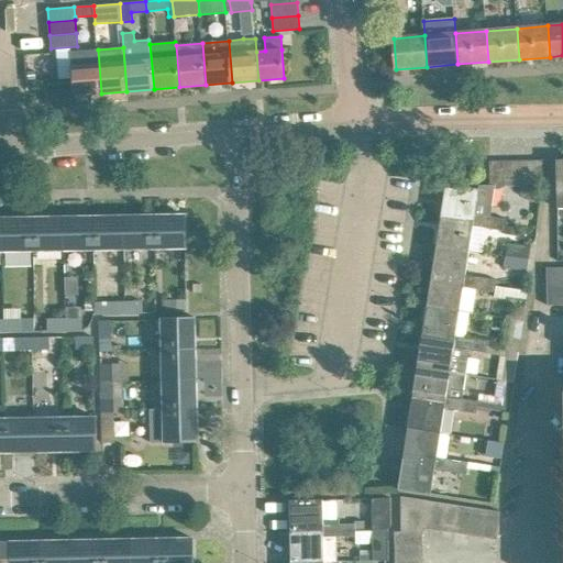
[(101,94),(98,50),(70,52),(74,96),(101,94)]
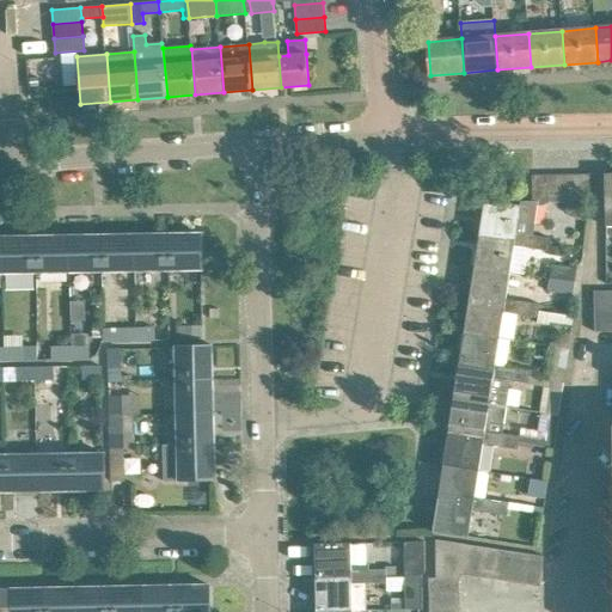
[(548,202),(546,175),(532,175),(532,201),(539,201),(548,202)]
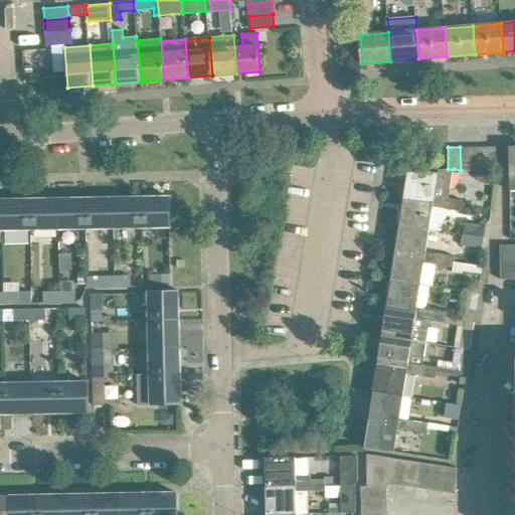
[(473,170),(472,147),(460,147),(461,170),(473,170)]
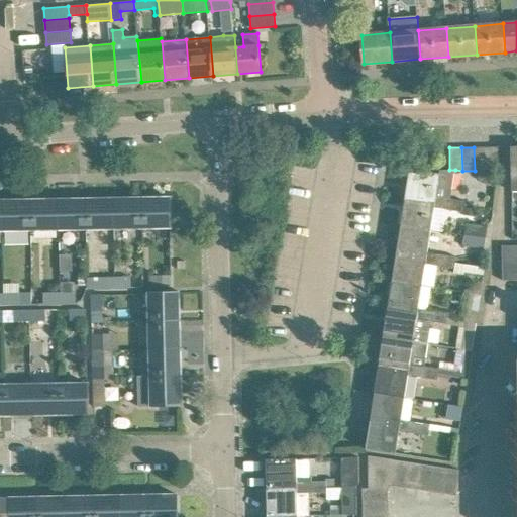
[(487,171),(486,147),(474,147),(475,171),(487,171)]
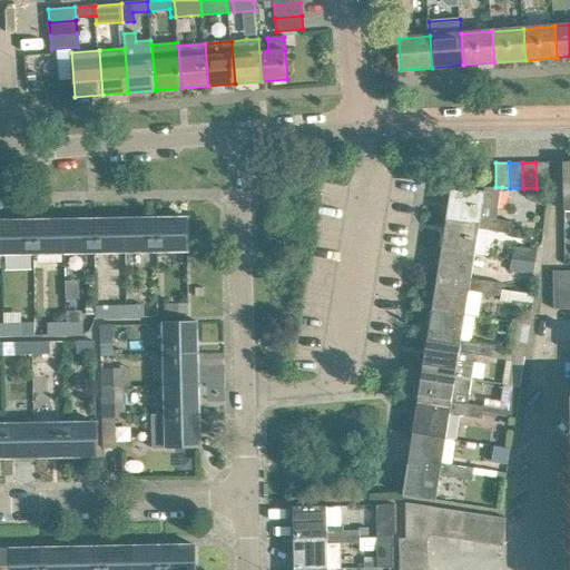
[(550,185),(549,163),(536,163),(537,188),(550,188),(550,185)]
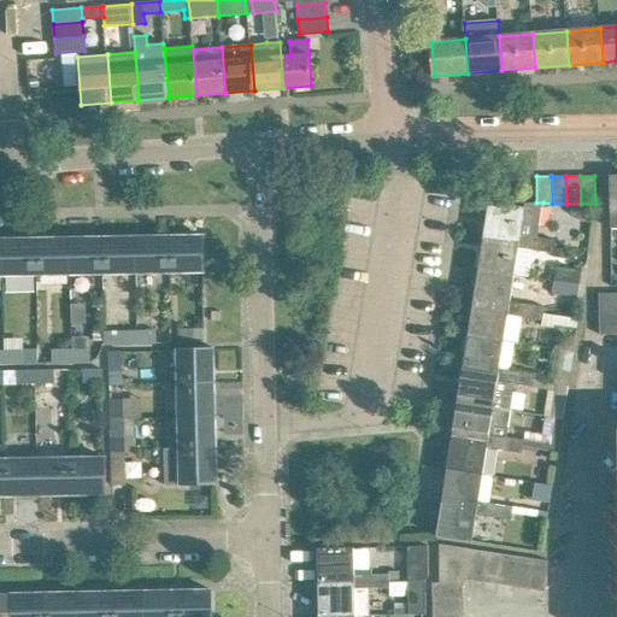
[(536,251),(538,239),(544,203),(536,203),(524,203),(524,207),(489,201),(483,235),(521,241),(519,248),(536,251)]
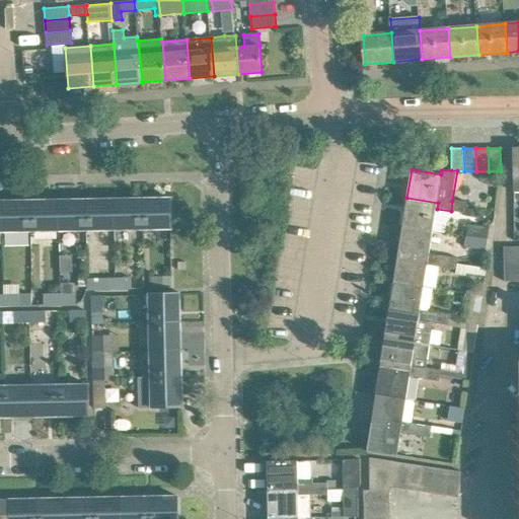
[(488,177),(487,179),(487,181),(488,183),(490,184),(492,186),(494,187),(496,186),(498,184),(499,182),(499,180),(499,177),(498,175),(496,174),(494,174),(491,174),(489,175),(488,177)]
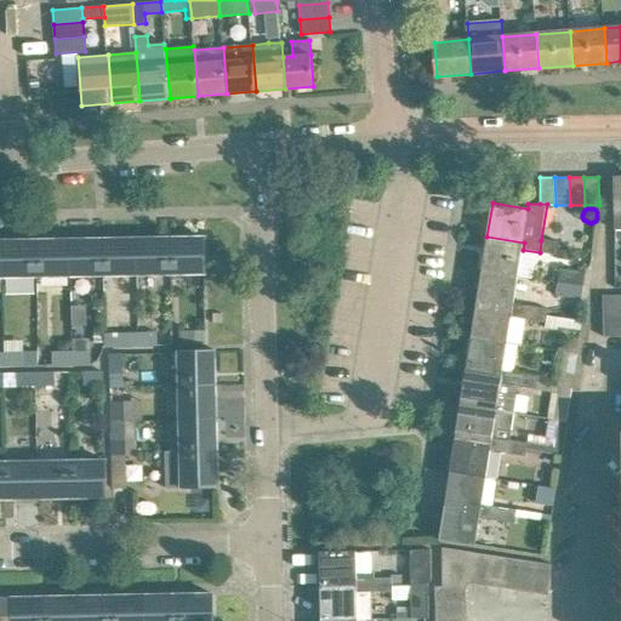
[(518,275),(523,250),(524,243),(486,237),(482,271),(518,275)]
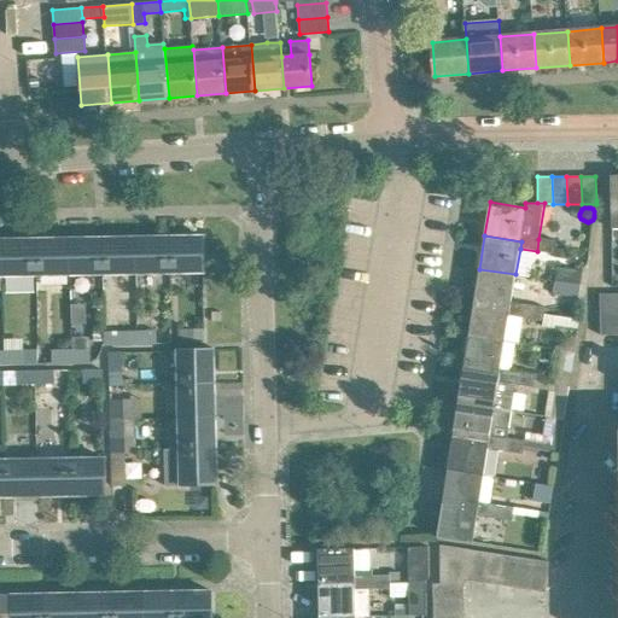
[(203,270),(203,237),(174,238),(174,272),(203,270)]
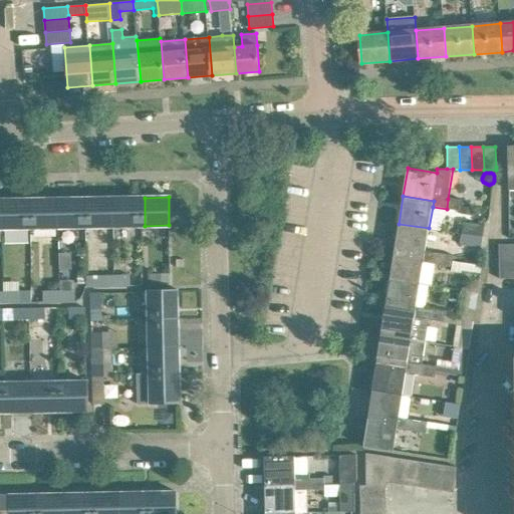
[(113,226),(112,198),(85,199),(85,227),(113,226)]
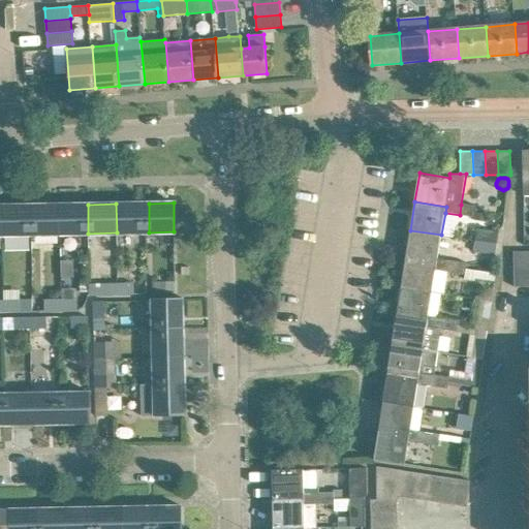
[(149,232),(149,204),(116,204),(117,232),(149,232)]
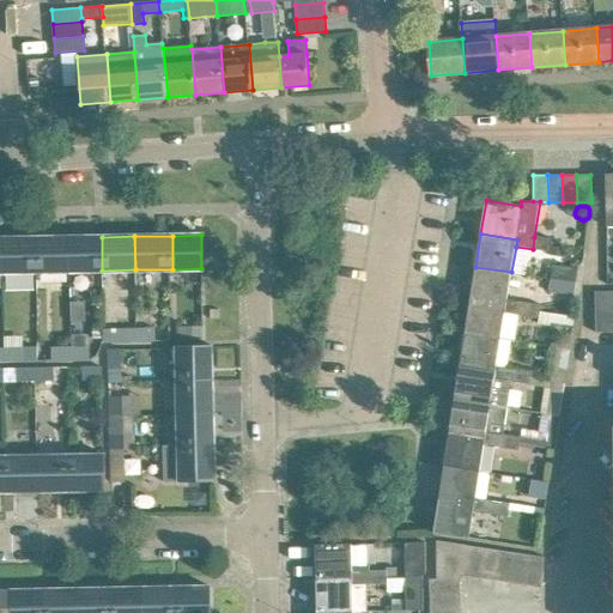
[(70,271),(68,237),(36,238),(36,272),(70,271)]
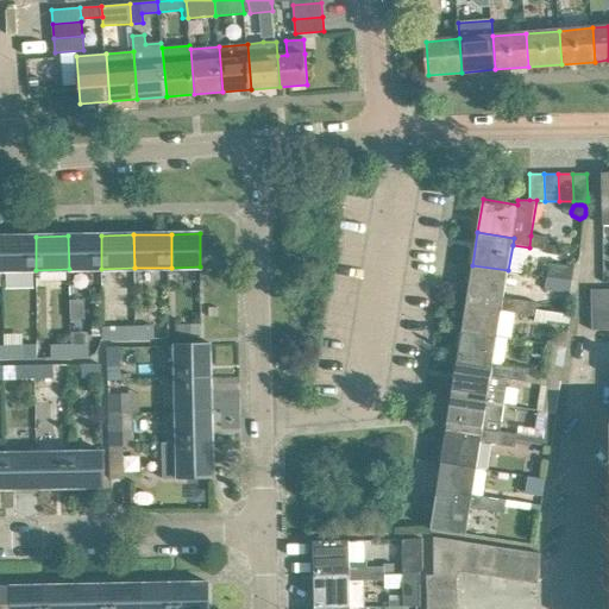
[(101,269),(101,236),(68,236),(69,269),(101,269)]
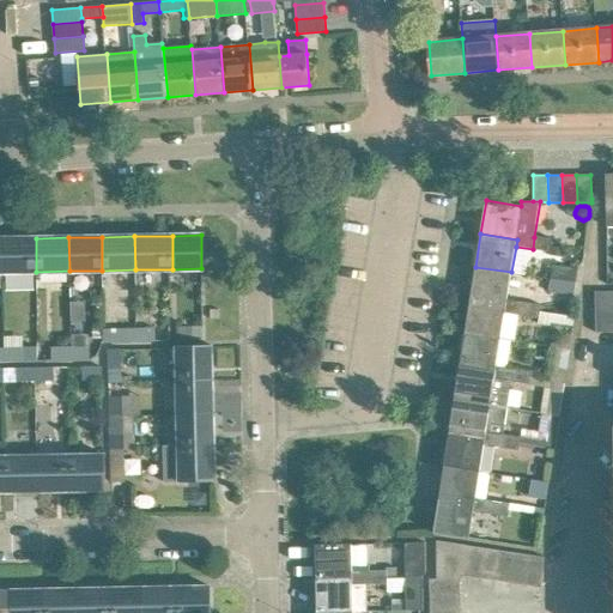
[(550,252),(552,240),(534,237),(533,249),(550,252)]
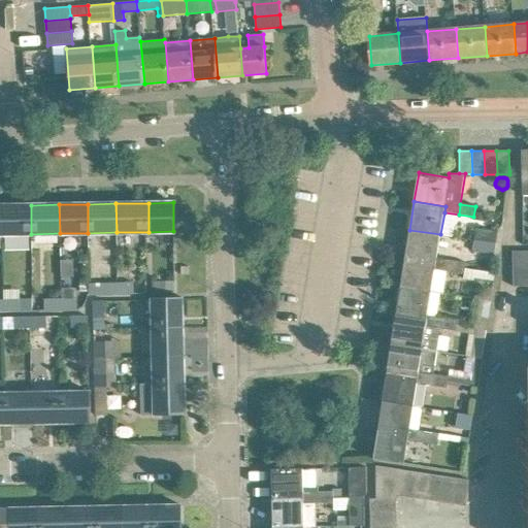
[(31,234),(31,205),(3,205),(3,234),(31,234)]
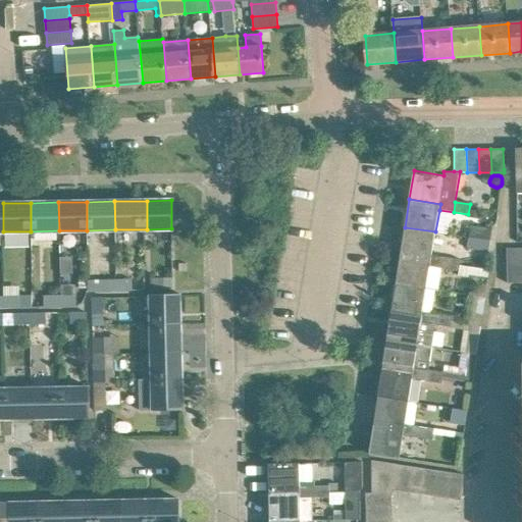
[(491,241),(492,229),(471,226),(470,238),(491,241)]
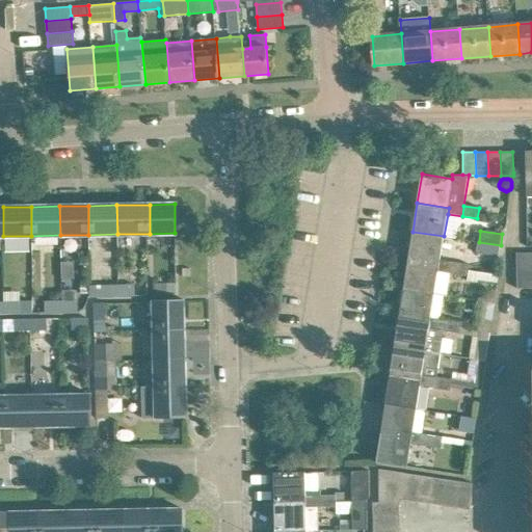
[(440,261),(444,236),(413,232),(408,260),(440,265),(439,272),(450,273),(453,274),(455,263),(440,261)]
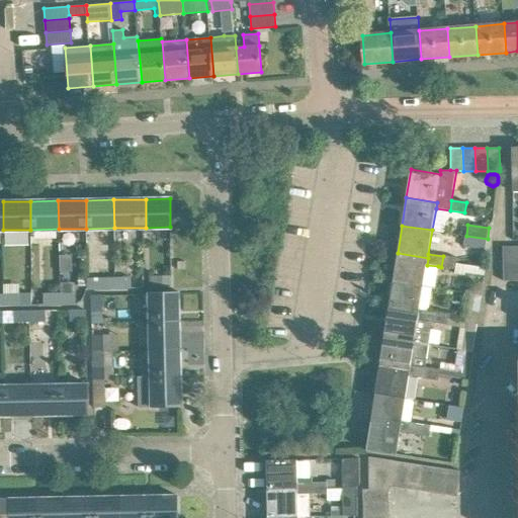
[(486,250),(488,239),(466,236),(464,247),(486,250)]
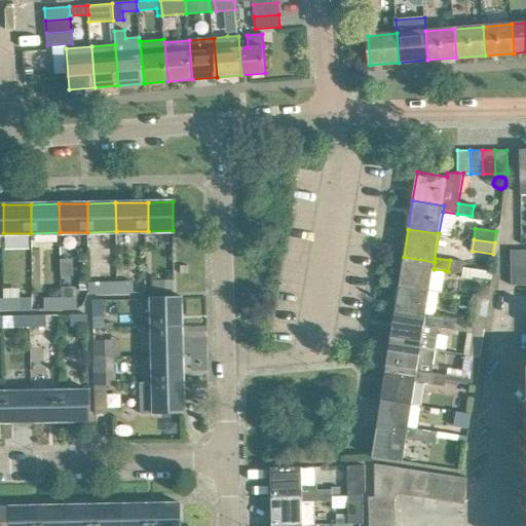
[(525,259),(525,250),(511,251),(511,259),(525,259)]
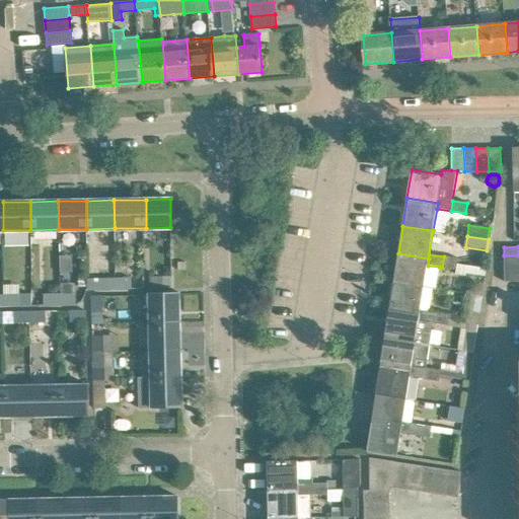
[(435,289),(439,267),(428,266),(429,258),(398,253),(393,283),(432,289),(435,289)]
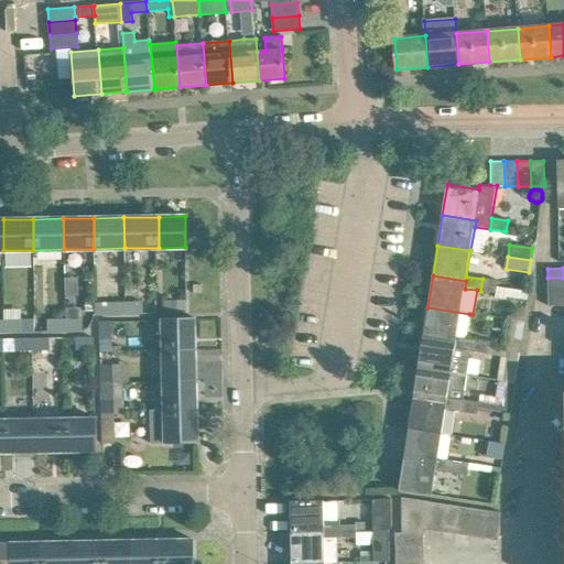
[(563,286),(563,278),(548,278),(548,288),(563,286)]
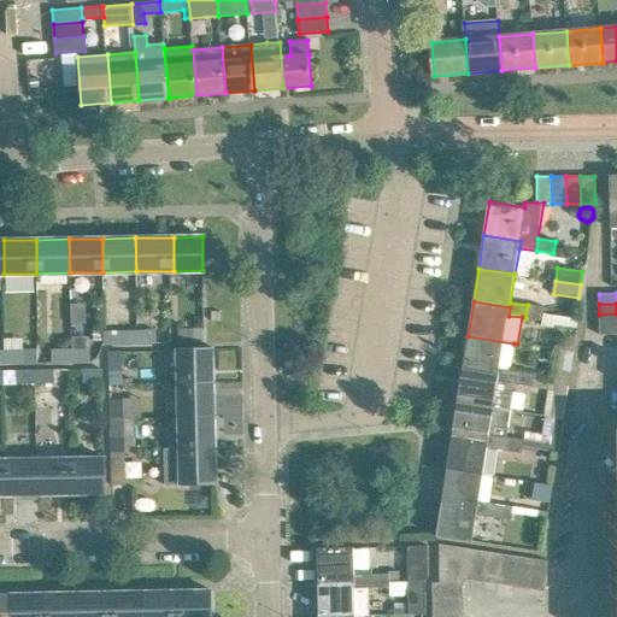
[(579,319),(544,315),(545,307),(528,305),(526,318),(542,321),(541,327),(576,331),(579,319)]
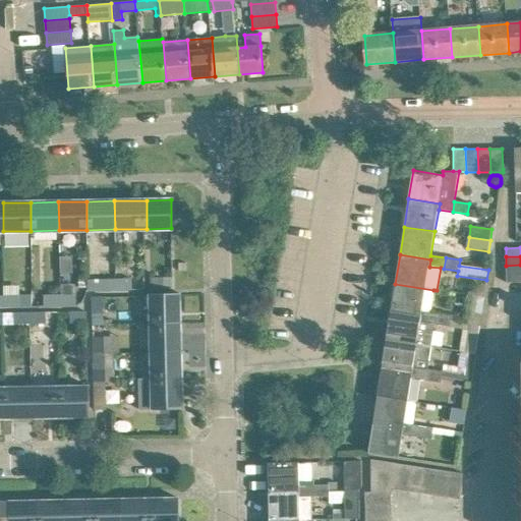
[(520,273),(520,265),(506,266),(506,274),(520,273)]
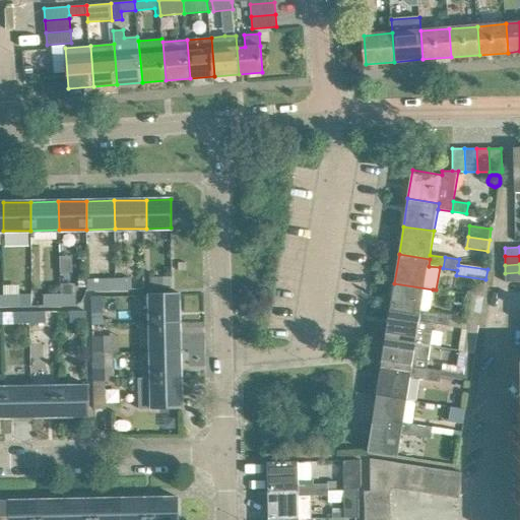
[(519,281),(519,272),(505,273),(505,282),(519,281)]
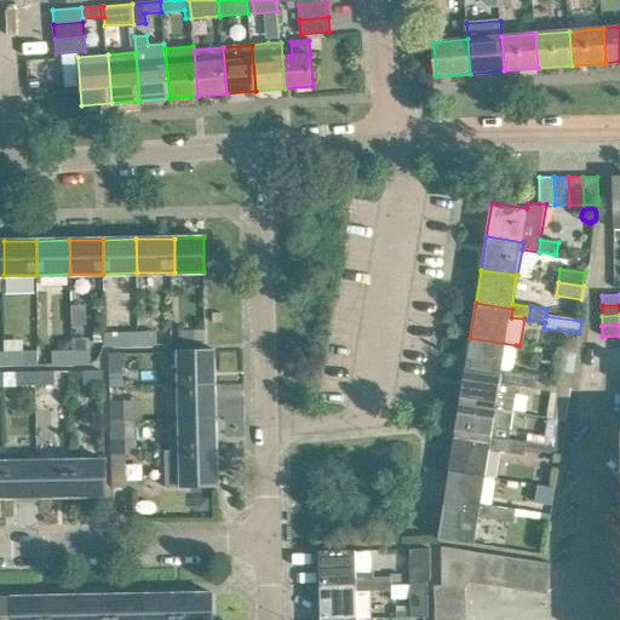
[(206,344),(205,329),(179,331),(179,344),(206,344)]
